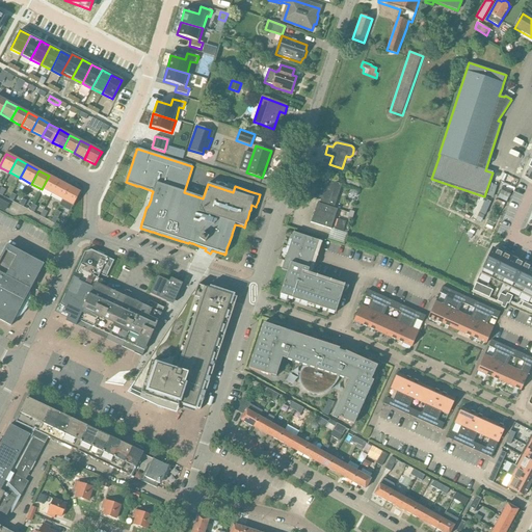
[(49,176),(42,189),(51,194),(58,181),(49,176)]
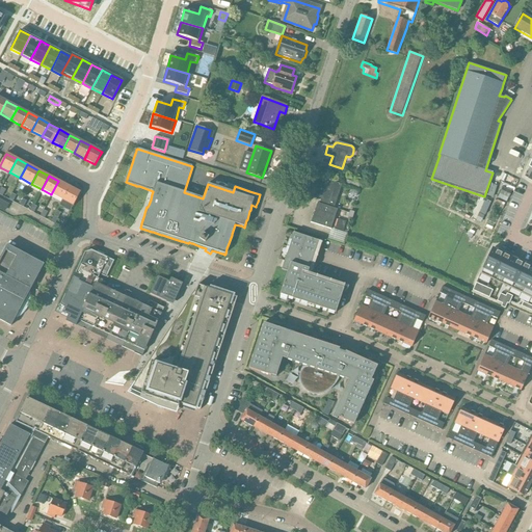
[(317,203),(311,222),(330,230),(333,224),(336,214),(338,210),(334,209),(342,185),(337,183),(318,177),(311,197),(321,201),(320,204),(317,203)]
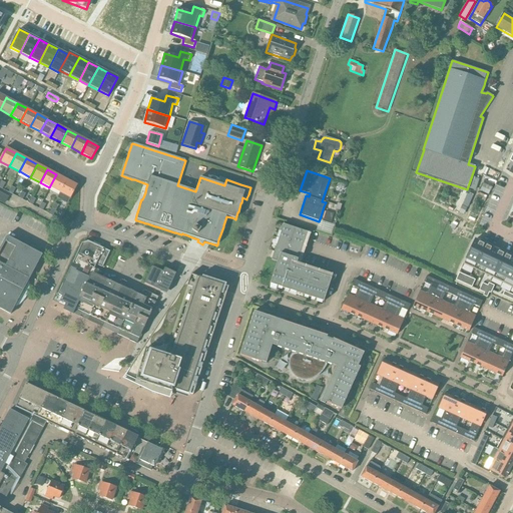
[(334,173),(333,176),(346,181),(347,178),(348,175),(343,173),(335,170),(334,173)]
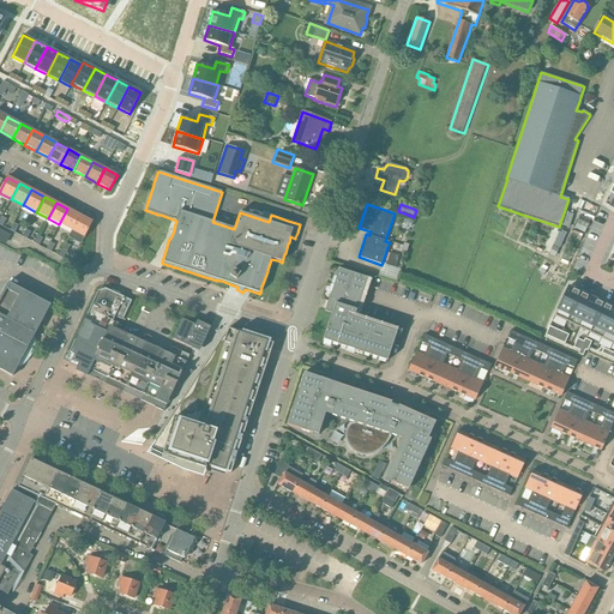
[(67,209),(59,224),(60,224),(72,230),(79,216),(67,209)]
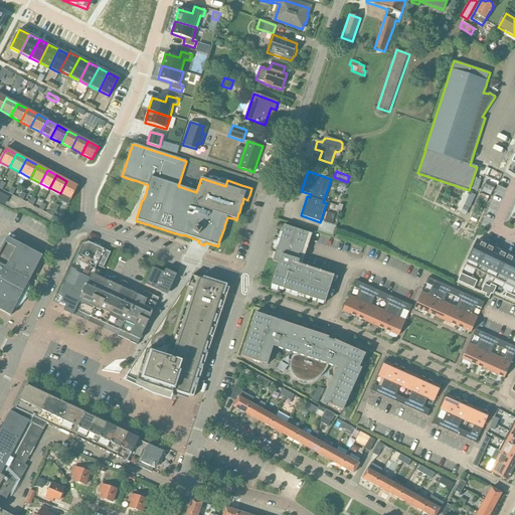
[(66,181),(60,193),(61,194),(70,199),(77,186),(68,181),(66,181)]
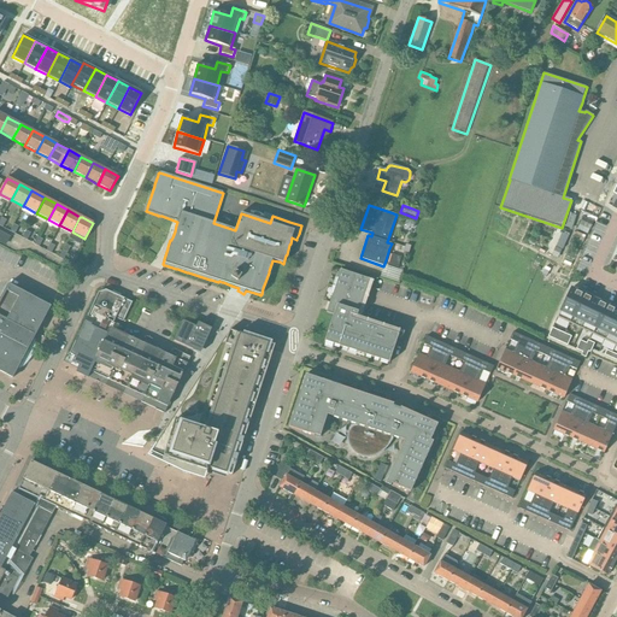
[(0,242),(6,246),(6,244),(7,241),(10,238),(0,231),(0,242)]
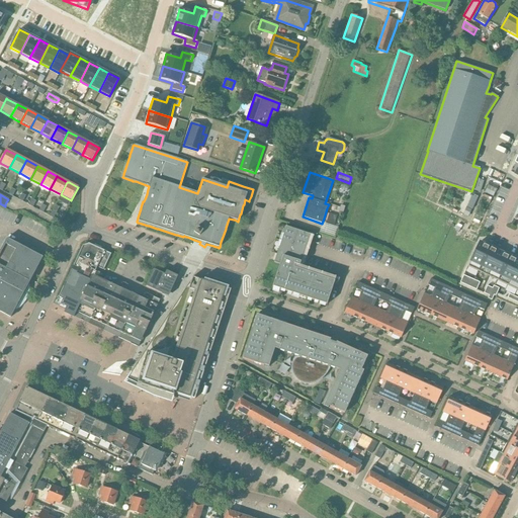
[(471,195),(466,206),(471,209),(477,198),(471,195)]
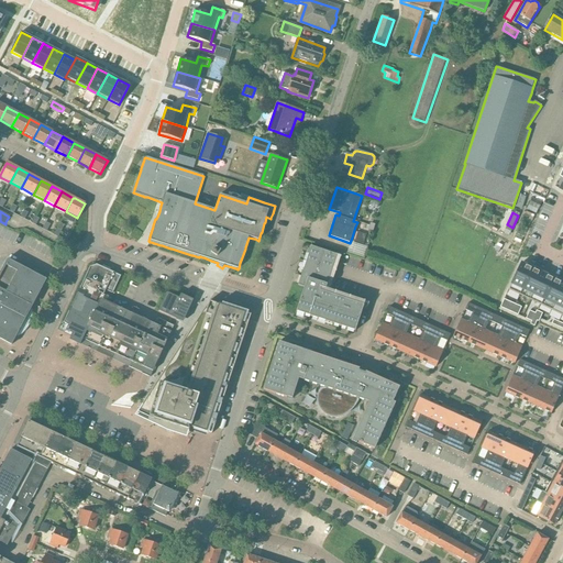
[(507,225),(503,233),(508,235),(512,228),(507,225)]
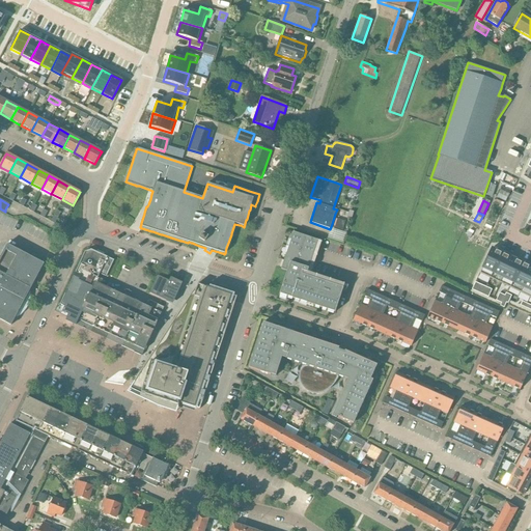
[(333,230),(335,230),(341,232),(342,232),(345,221),(337,219),(333,230)]
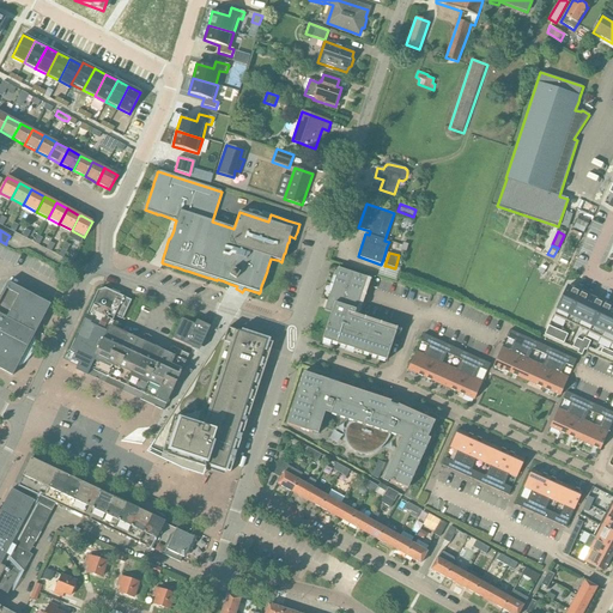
[(387,362),(393,344),(394,337),(398,329),(380,323),(378,327),(349,317),(350,314),(354,315),(365,284),(369,285),(371,279),(338,268),(335,278),(339,279),(337,285),(333,284),(333,286),(335,286),(334,292),(331,291),(325,310),(332,313),(322,340),(323,340),(325,337),(331,339),(329,343),(347,349),(349,345),(354,346),(353,350),(356,351),(357,347),(362,350),(360,352),(387,362)]
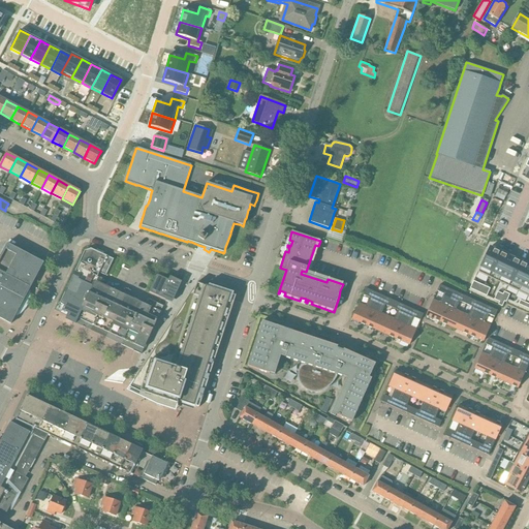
[(13,318),(43,263),(7,244),(0,256),(0,318),(10,324),(12,321),(13,318)]
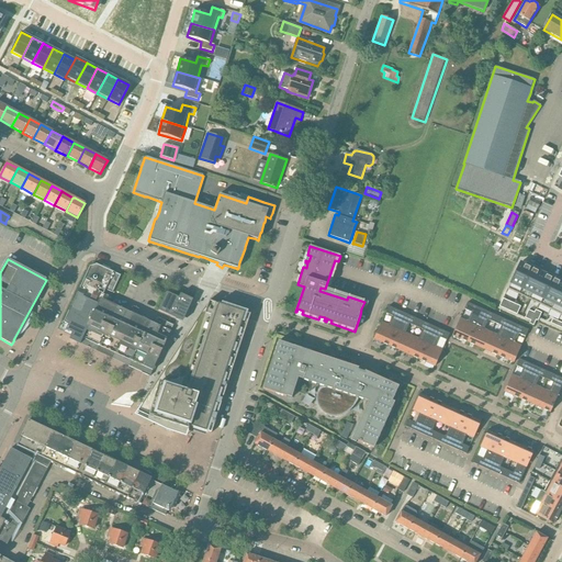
[(520,262),(510,284),(520,289),(531,268),(520,262)]
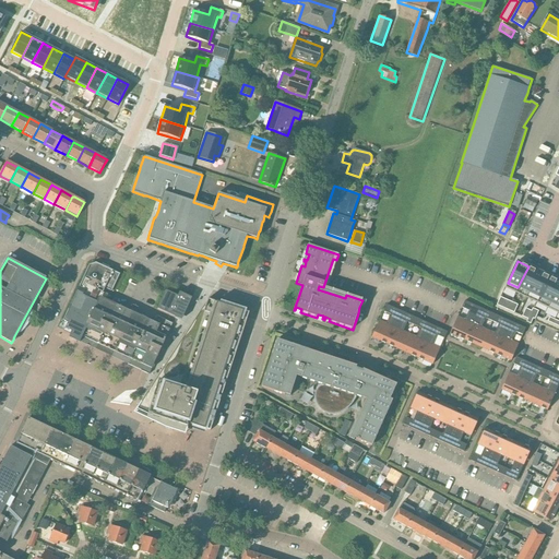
[(88,266),(61,328),(71,332),(69,337),(80,343),(100,297),(103,293),(105,288),(106,285),(114,288),(118,278),(120,274),(119,274),(102,265),(95,263),(88,266)]
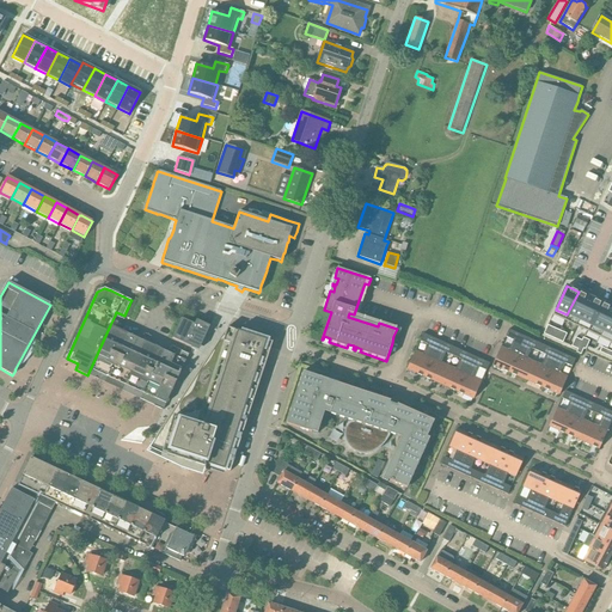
[(579,292),(567,314),(579,320),(589,298),(579,292)]
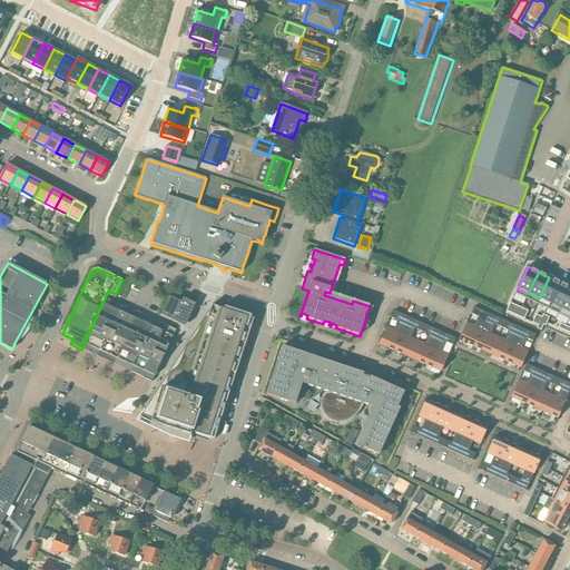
[(549,277),(539,298),(550,304),(560,282),(549,277)]
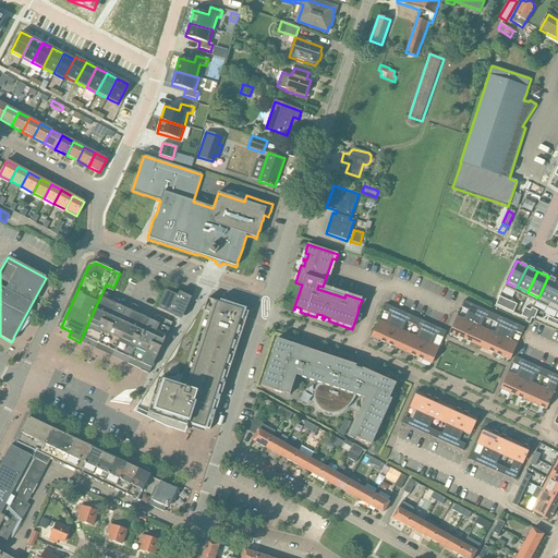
[(557,280),(548,276),(538,298),(549,302),(557,283),(557,280)]
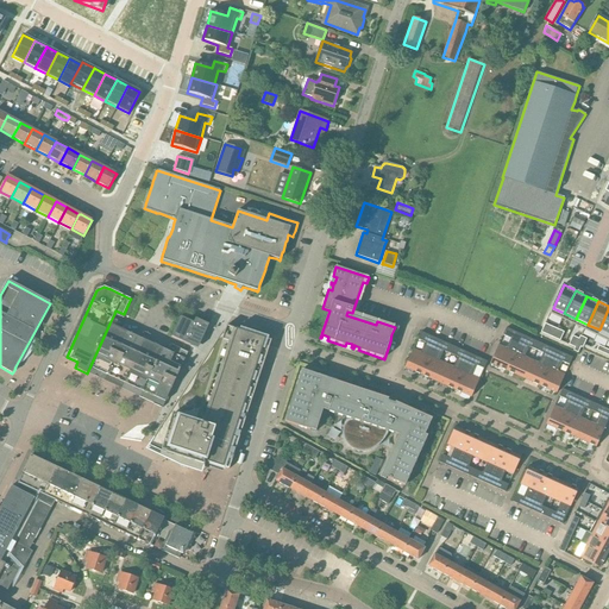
[(181,318),(171,337),(195,347),(198,349),(202,338),(208,325),(195,319),(194,322),(181,318)]
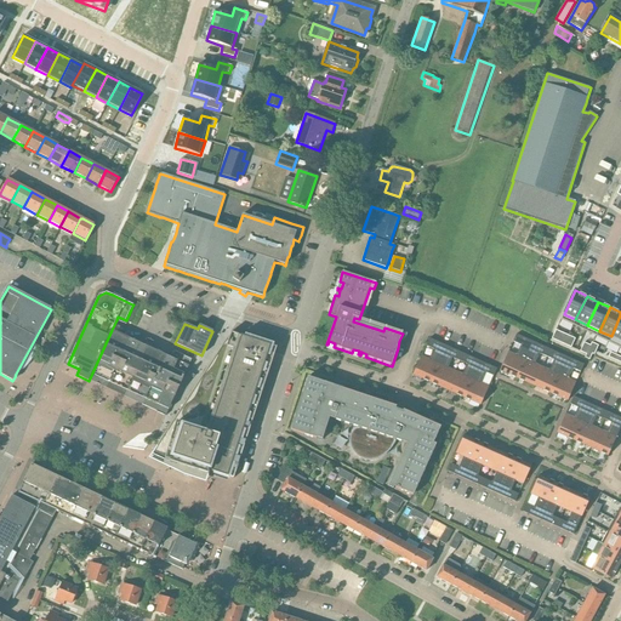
[(107,389),(130,340),(112,330),(89,381),(107,389)]
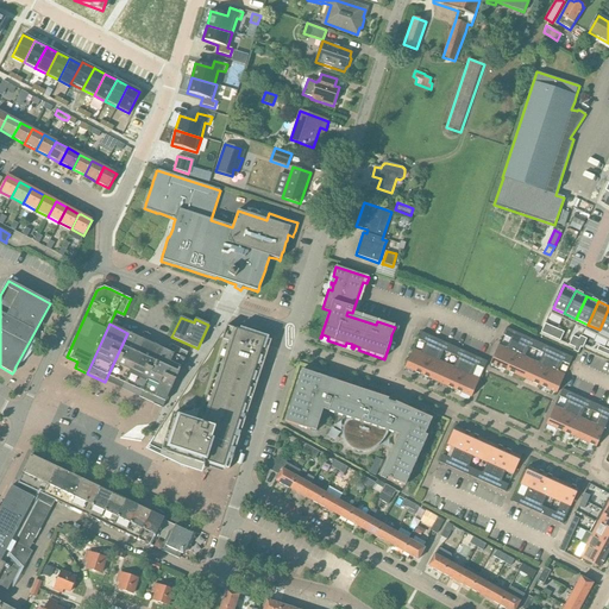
[(189,383),(170,412),(150,444),(151,444),(152,444),(163,447),(161,452),(205,466),(205,464),(203,464),(205,462),(207,463),(228,470),(244,425),(269,349),(271,340),(234,330),(227,326),(225,332),(223,331),(201,365),(199,369),(194,376),(189,383)]
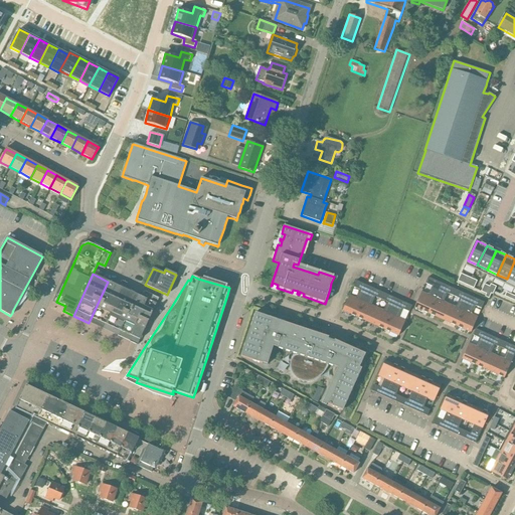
[(421,293),(414,308),(428,314),(442,284),(427,278),(425,284),(432,287),(427,295),(421,293)]
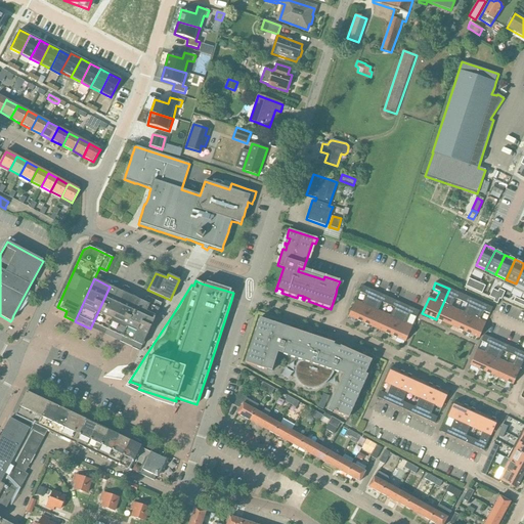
[(349,314),(348,316),(362,322),(369,307),(377,292),(362,286),(359,292),(365,295),(361,304),(355,301),(352,307),(349,314)]
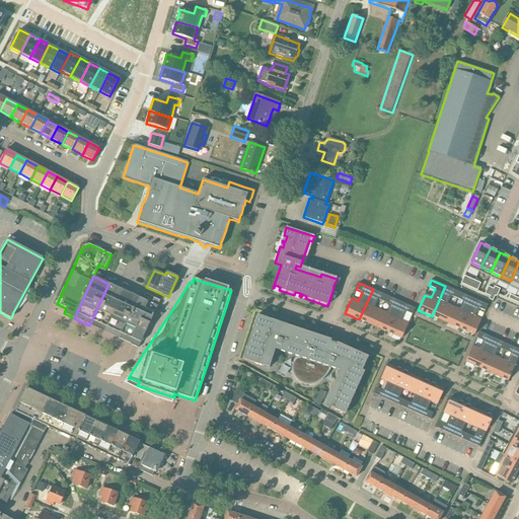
[(104,332),(124,290),(108,284),(89,325),(104,332)]
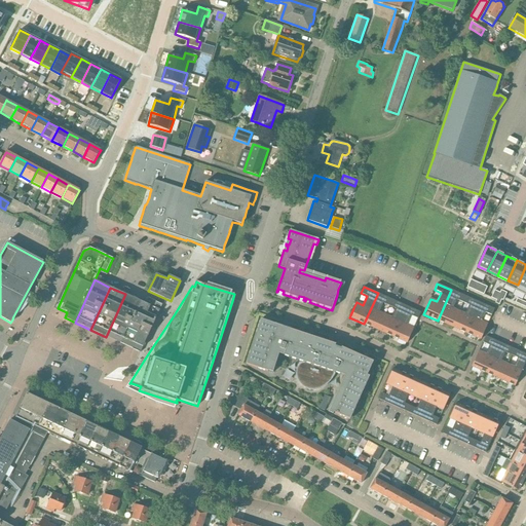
[(451,290),(438,321),(452,327),(459,311),(453,308),(457,300),(462,303),(465,296),(451,290)]
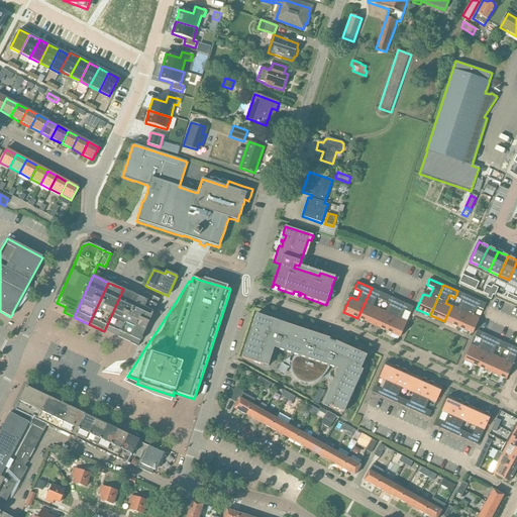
[(365,303),(357,318),(372,324),(379,309),(373,306),(377,298),(383,301),(385,294),(380,292),(372,288),(365,303)]
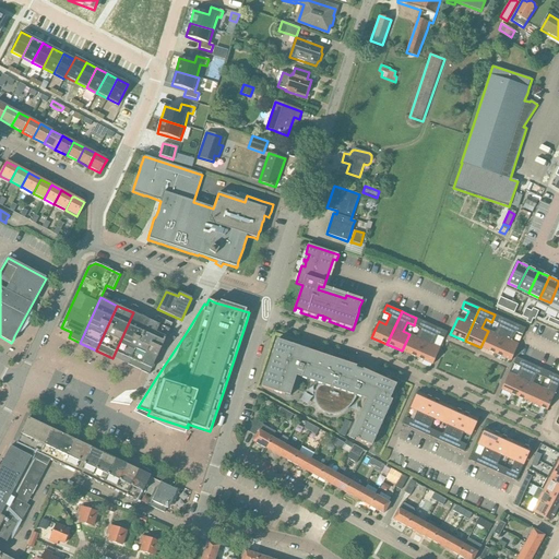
[(129,366),(150,320),(133,312),(113,358),(129,366)]
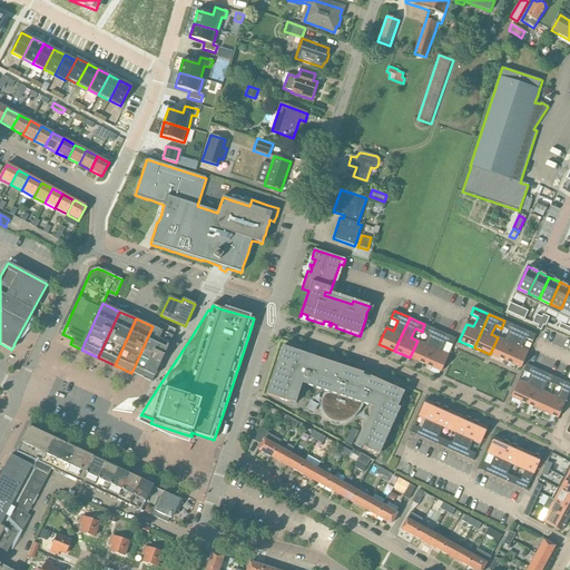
[(498,337),(490,354),(504,361),(520,327),(511,324),(504,321),(501,328),(508,331),(504,341),(498,337)]
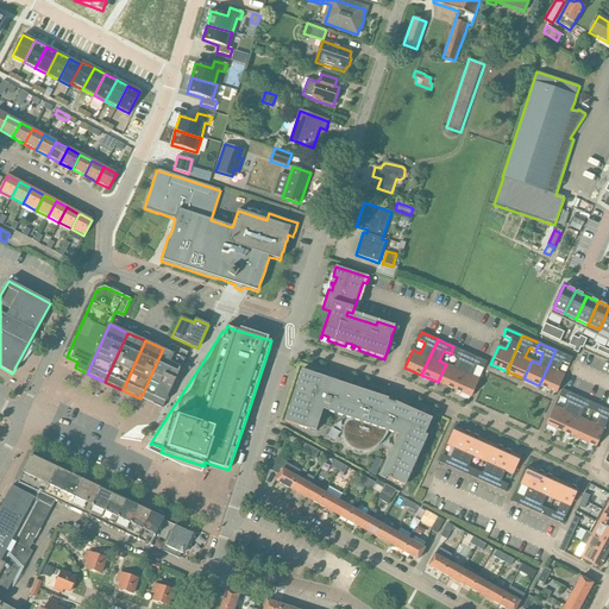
[(446,364),(438,382),(454,390),(463,371),(470,355),(460,350),(453,346),(451,355),(458,357),(453,368),(446,364)]
